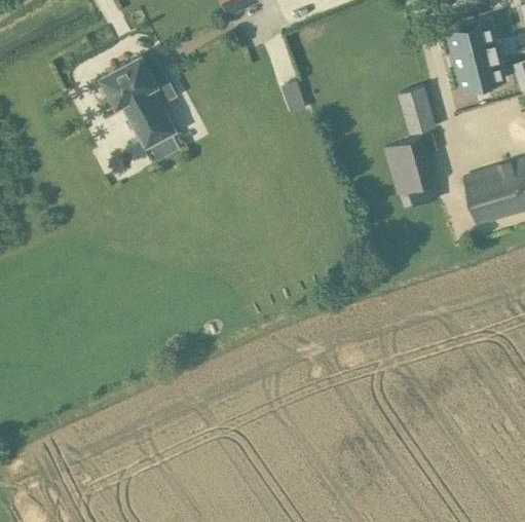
[(256,0),(218,0),(227,20),(259,5),(256,0)]
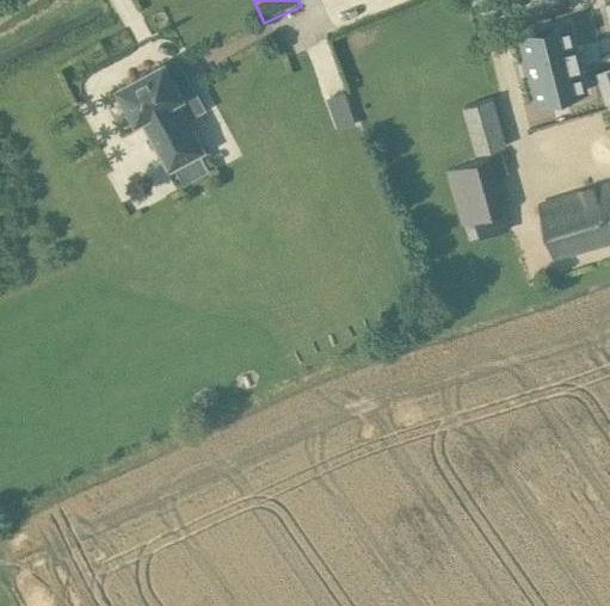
[(521,41),(537,107),(584,96),(567,29),(521,41)]
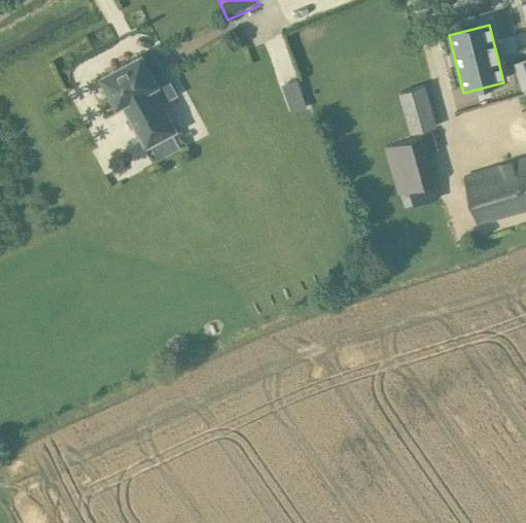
[(114,73),(100,80),(115,109),(120,107),(144,150),(173,135),(150,92),(155,89),(140,59),(127,67),(126,66),(113,73),(114,73)]
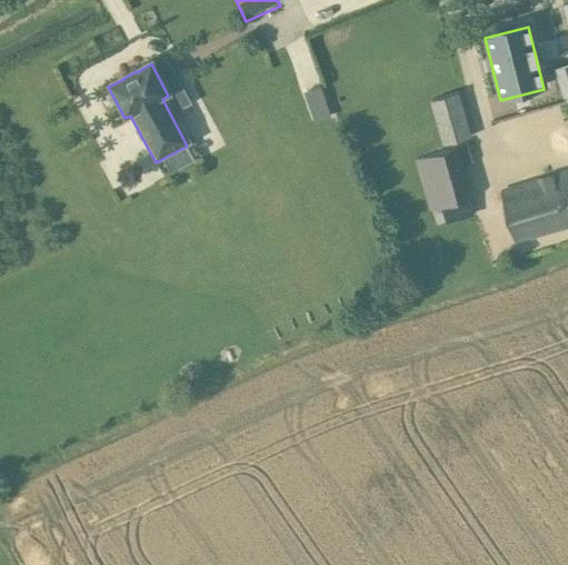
[(567,66),(556,70),(567,103),(567,102),(567,66)]
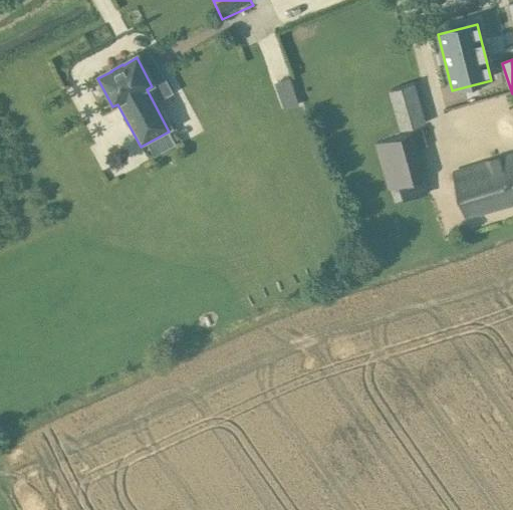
[(287,113),(303,107),(292,80),(276,86),(287,113)]
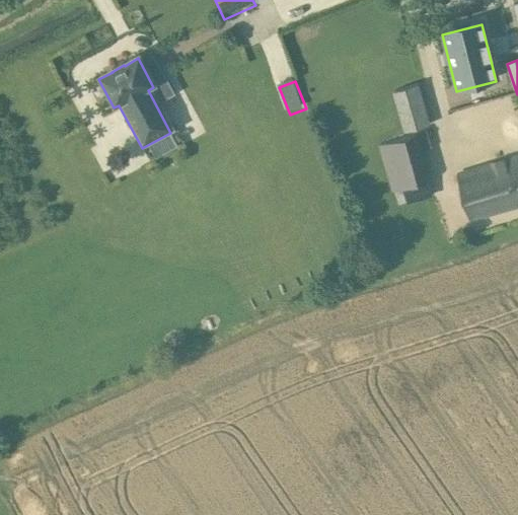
[(404,141),(378,148),(391,195),(429,184),(416,137),(427,134),(433,132),(420,86),(390,94),(404,141)]
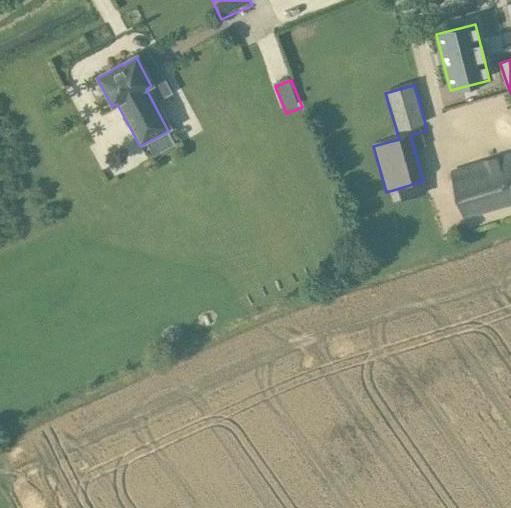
[(510,157),(450,175),(462,219),(510,205),(510,157)]
